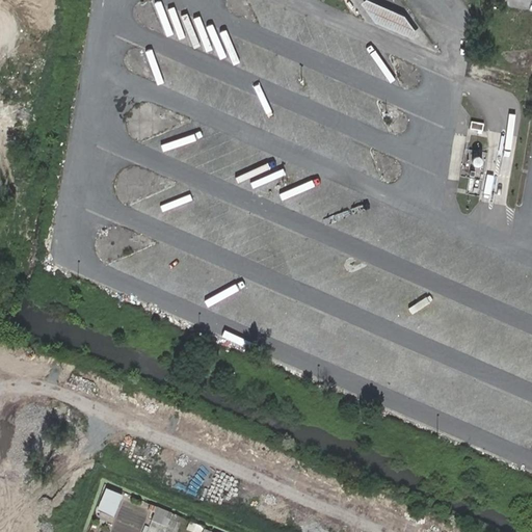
[(366,1),(361,4),(374,24),(403,36),(413,41),(417,36),(403,18),(386,9),(366,1)]
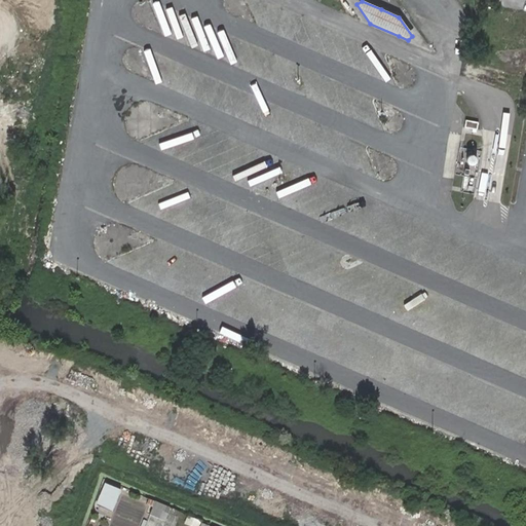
[(106,483),(97,504),(112,511),(120,489),(106,483)]
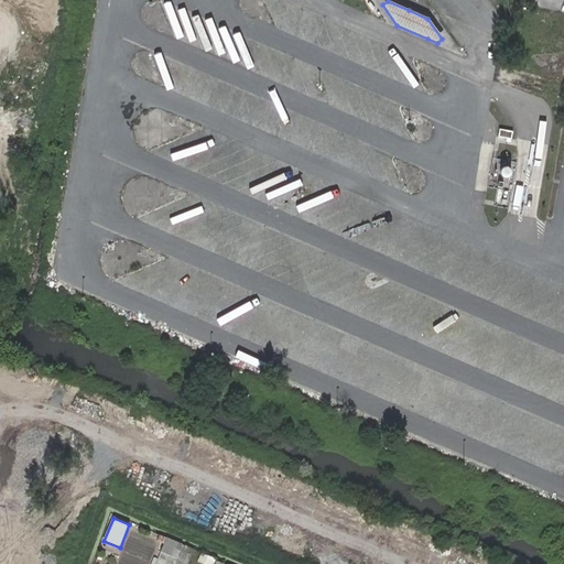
[(184,563),(192,548),(166,538),(158,557),(172,563),(184,563)]
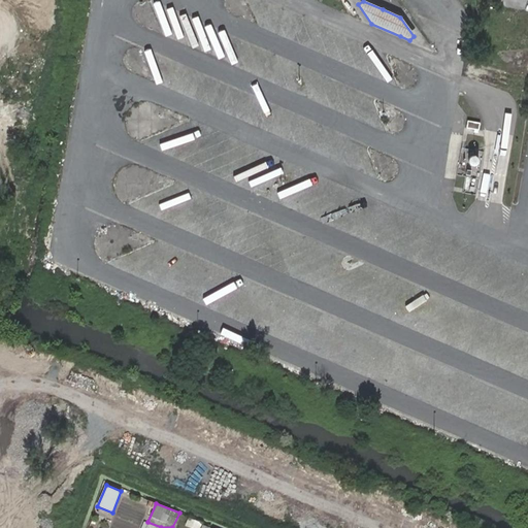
[(119,506),(110,525),(117,527),(137,527),(142,516),(119,506)]
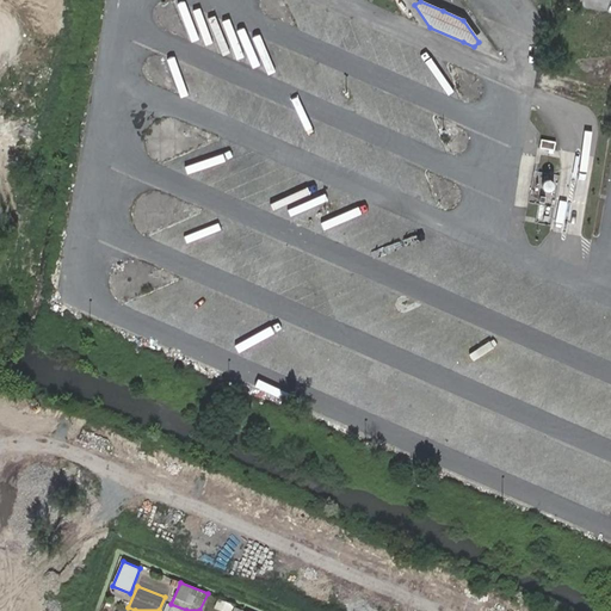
[(213,608),(223,610),(226,610),(229,603),(216,598),(213,608)]
